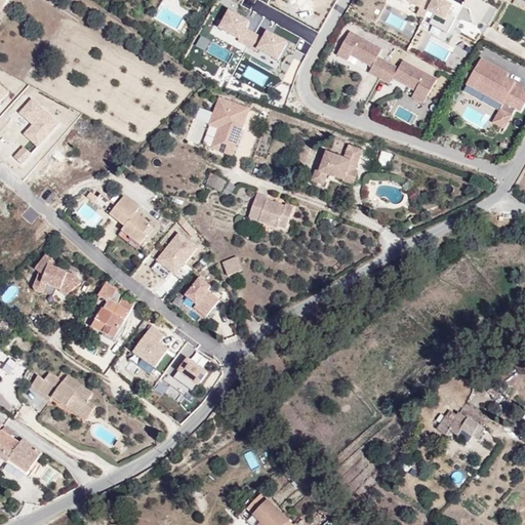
[(420,12),(425,5),(427,0),(411,0),(416,2),(413,8),(420,12)]
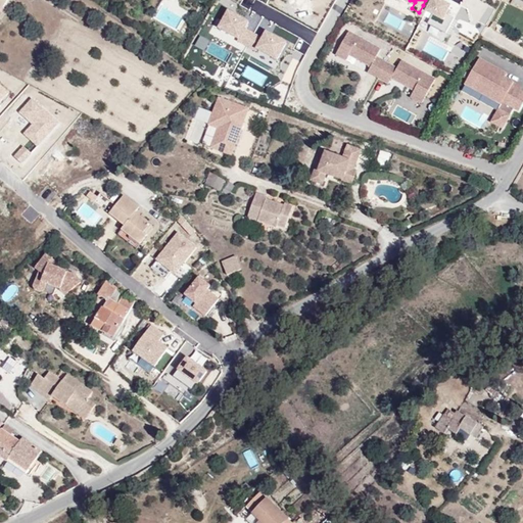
[(425,0),(423,5),(429,9),(424,18),(442,28),(450,12),(442,8),(446,0),(425,0)]
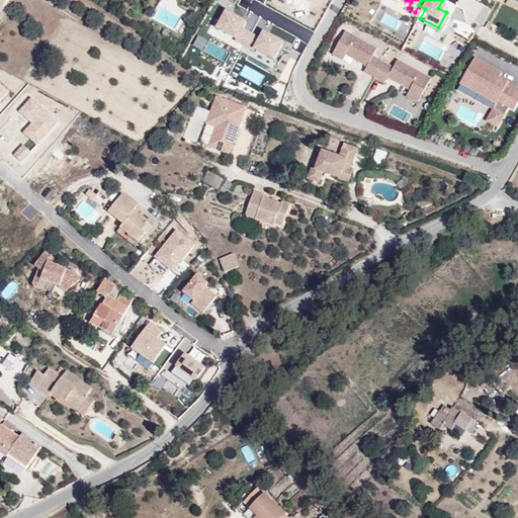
[(369,51),(374,42),(342,25),(333,42),(342,48),(351,53),(352,51),(355,53),(354,55),(364,60),(361,66),(371,71),(379,56),(369,51)]
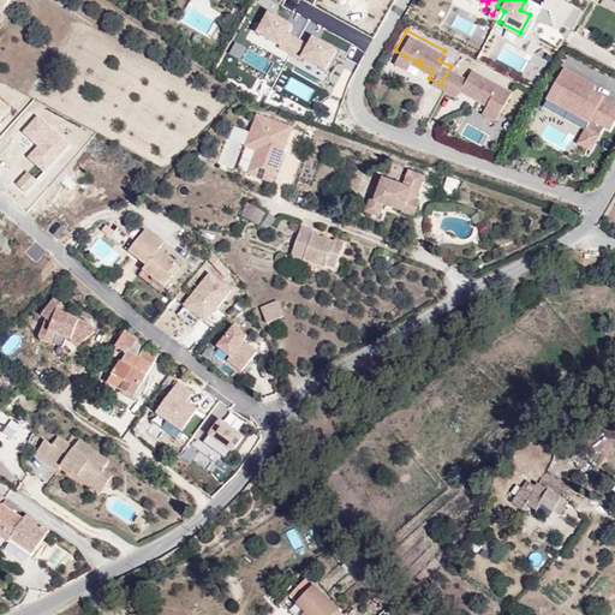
[(406,57),(395,51),(392,57),(402,64),(406,57)]
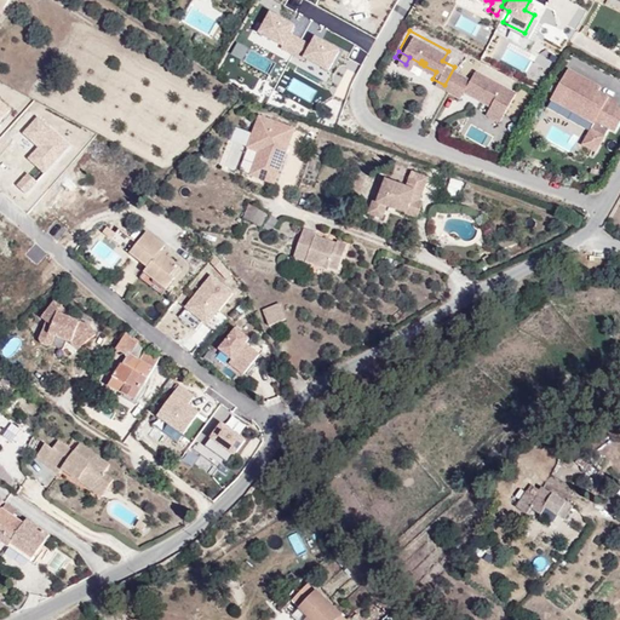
[(468,74),(454,67),(445,85),(457,92),(460,85),(475,93),(476,91),(480,93),(478,96),(488,101),(501,108),(512,87),(472,64),(468,74)]
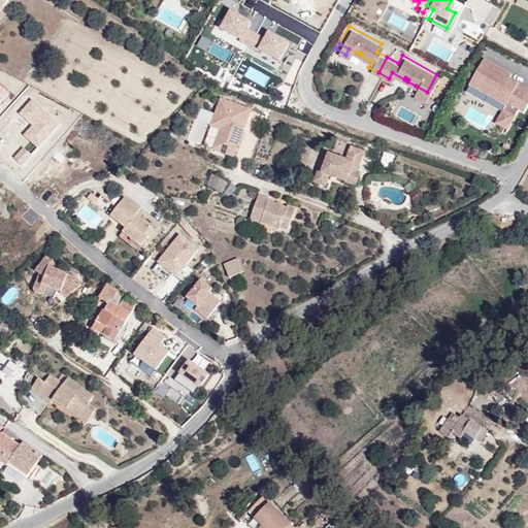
[(483,60),(468,86),(484,94),(485,93),(495,98),(494,100),(505,106),(510,108),(512,106),(518,110),(523,113),(527,103),(527,94),(524,92),(516,88),(518,84),(508,78),(499,74),(501,70),(483,60)]
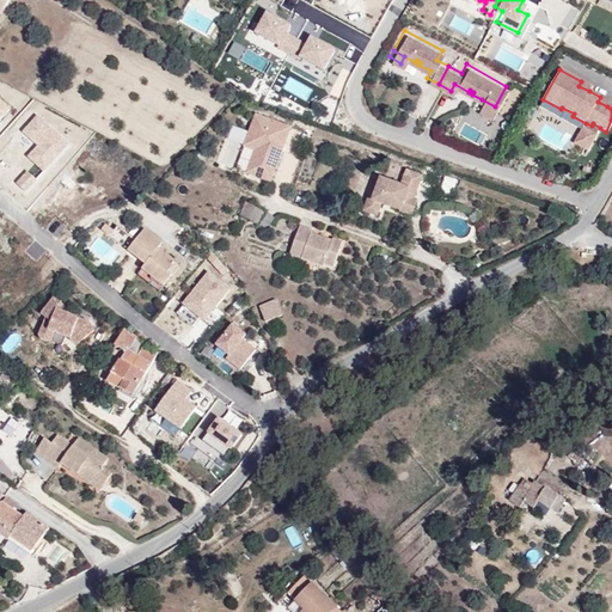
[(592,87),(581,81),(579,86),(589,91),(592,87)]
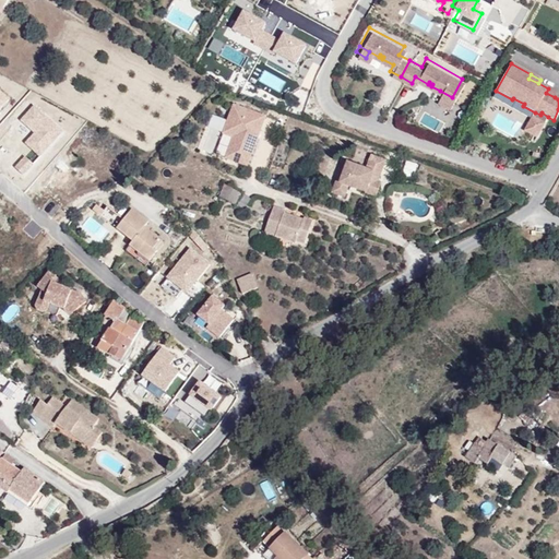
[(448,104),(452,97),(440,91),(436,97),(448,104)]
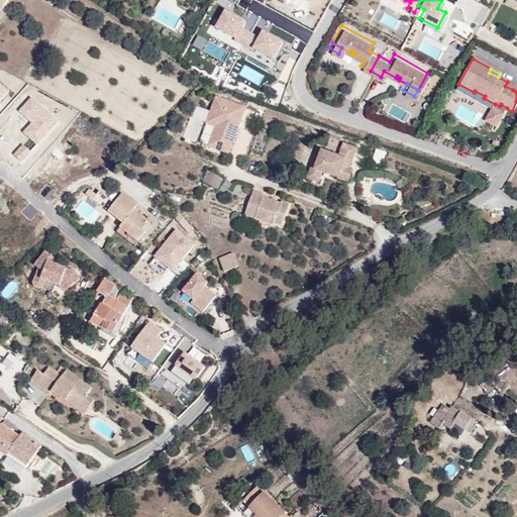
[(243,102),(214,91),(203,121),(213,124),(206,143),(226,150),(235,123),(233,123),(235,119),(236,120),(243,102)]
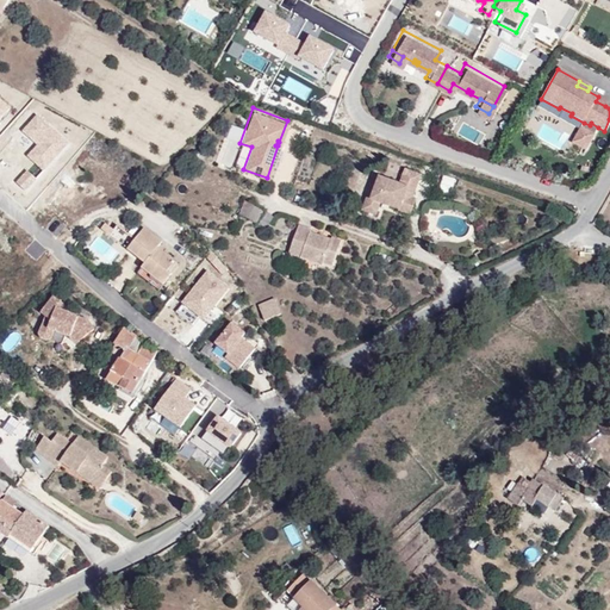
[(590,125),(584,123),(573,144),(586,151),(598,128),(591,123),(590,125)]
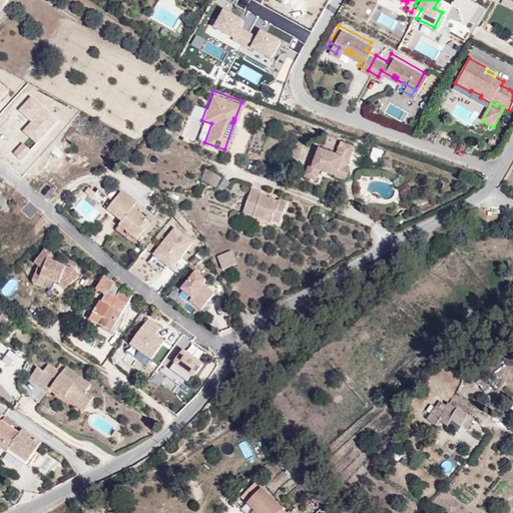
[(335,170),(340,157),(347,160),(355,140),(339,134),(334,147),(314,139),(311,150),(315,152),(313,157),(309,155),(303,170),(317,175),(320,164),(335,170)]
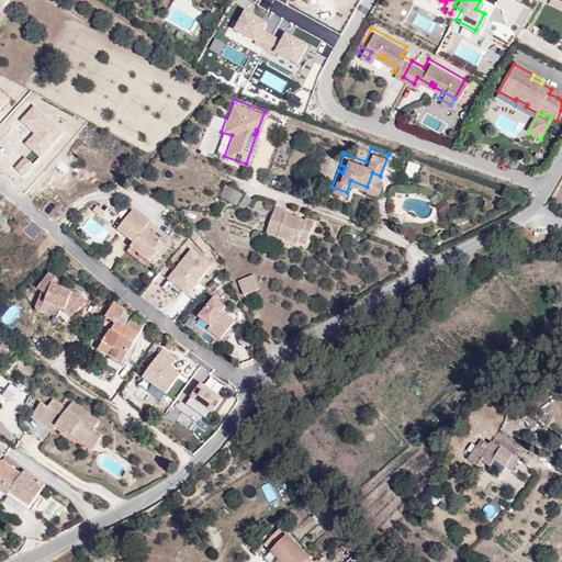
[(379,191),(383,177),(380,176),(372,172),(367,187),(379,191)]
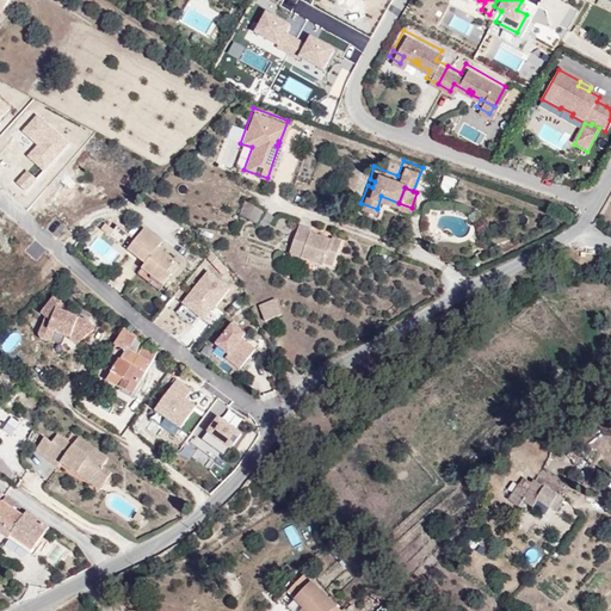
[(255,208),(241,203),(238,215),(251,221),(255,208)]
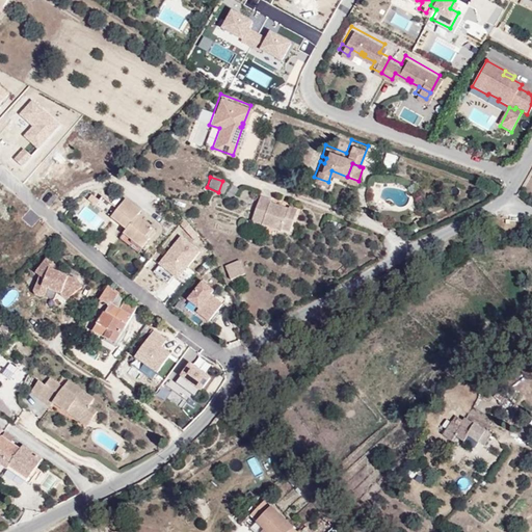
[(231,182),(224,193),(233,197),(238,186),(231,182)]
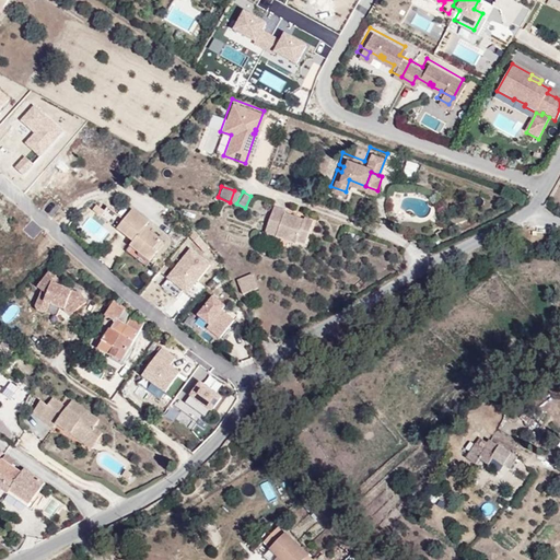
[(84,208),(93,214),(96,209),(88,203),(84,208)]
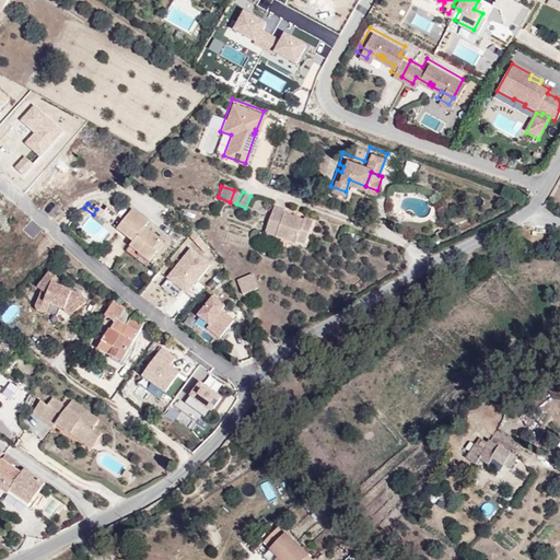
[(305,242),(312,217),(299,214),(299,217),(283,213),(284,209),(269,206),(265,225),(277,229),(275,238),(278,238),(291,242),(296,243),(296,241),(305,242)]
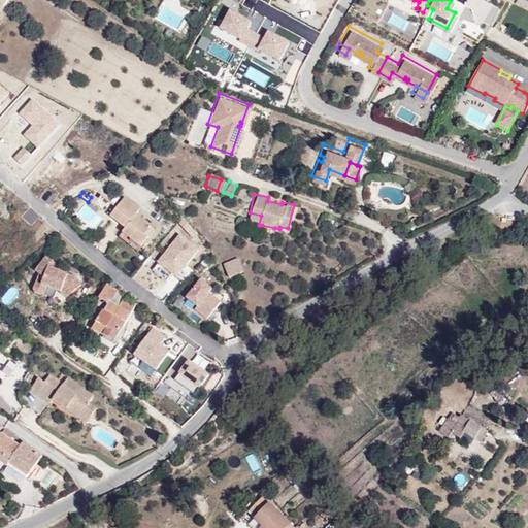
[(134,207),(118,195),(103,213),(119,225),(114,231),(133,245),(147,226),(130,212),(134,207)]
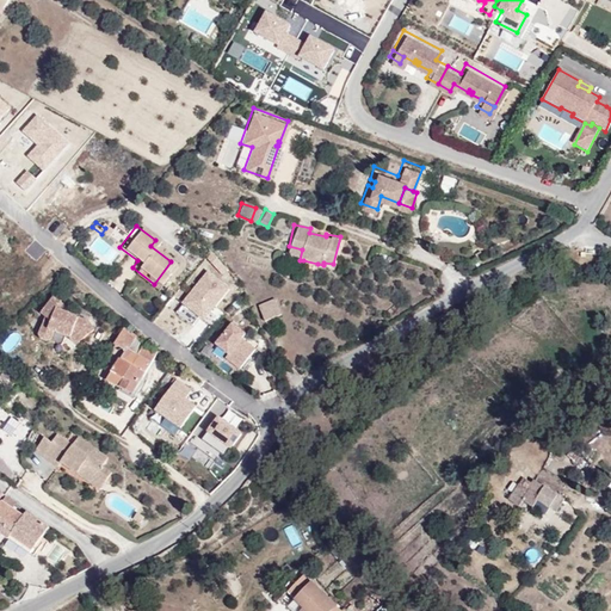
[(300,260),(302,250),(289,246),(283,248),(300,260)]
